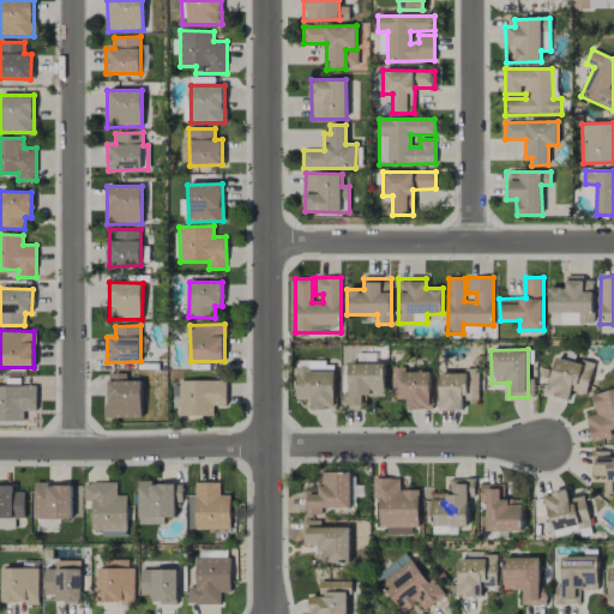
[(594,366),(555,355),(546,393),(569,399),(571,391),(587,395),(594,366)]
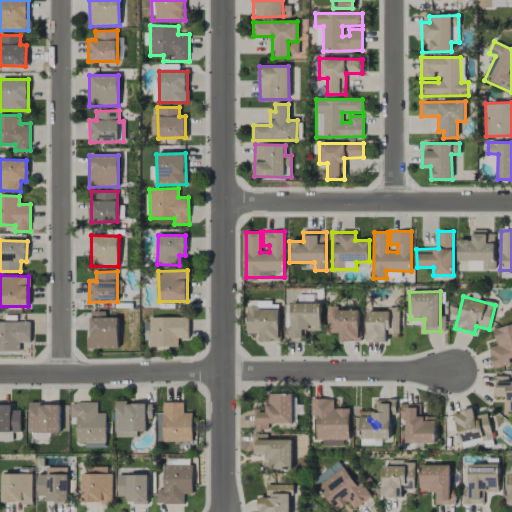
[(259,342),(279,341),(279,302),(257,303),(257,306),(246,306),(247,333),(259,333),(259,342)]
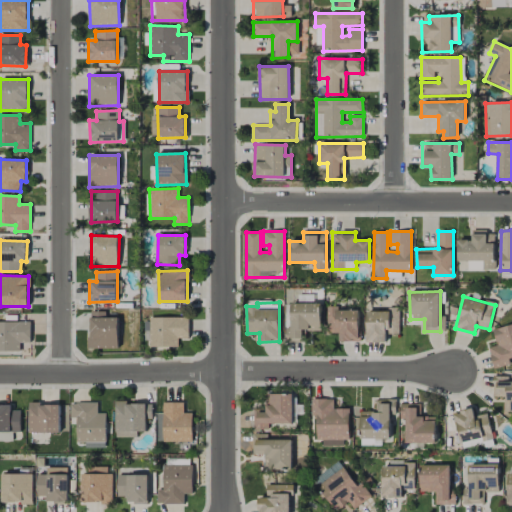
[(321,330),(320,303),(290,303),(290,328),(285,328),(286,342),(303,341),(303,330),(321,330)]
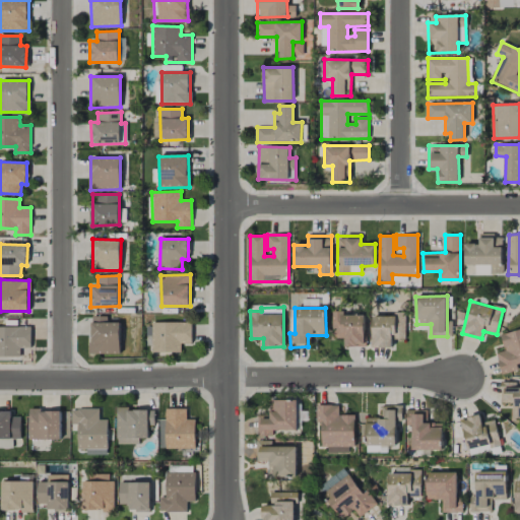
[(365,315),(342,315),(342,311),(332,311),(332,338),(345,337),(345,346),(365,346),(365,315)]
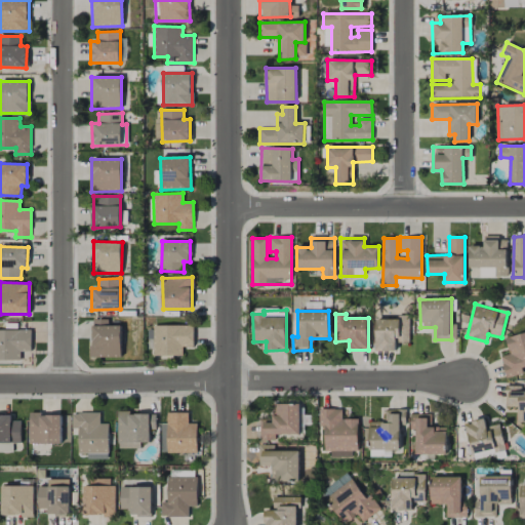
[(396,352),(396,342),(409,342),(409,318),(375,318),(374,351),(396,352)]
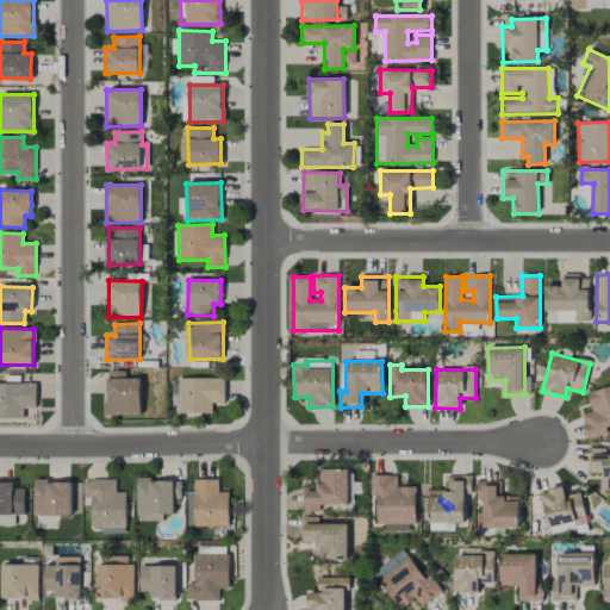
[(125,372),(106,371),(106,415),(141,415),(141,379),(125,379),(125,372)]
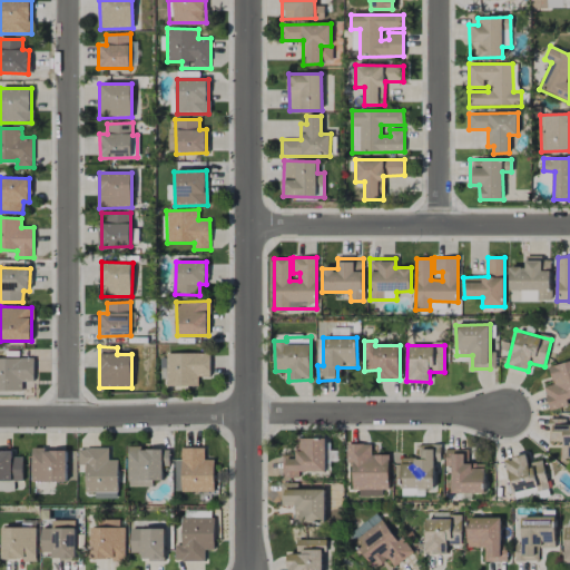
[(210,354),(168,353),(167,386),(198,386),(198,376),(210,376),(210,354)]
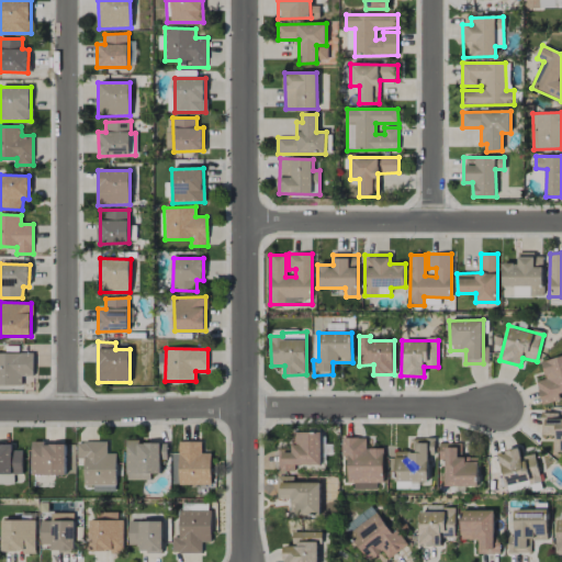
[(33,352),(0,352),(0,384),(22,385),(22,377),(33,377),(33,352)]
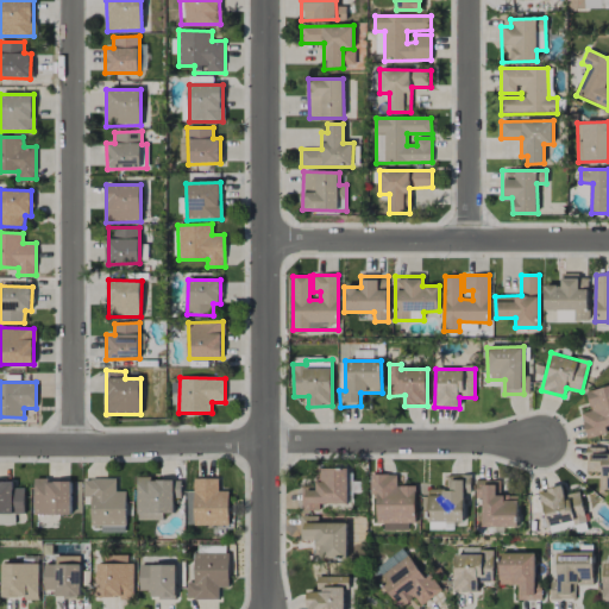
[(608,425),(608,385),(585,391),(591,410),(581,414),(588,438),(607,433),(606,427),(608,425)]
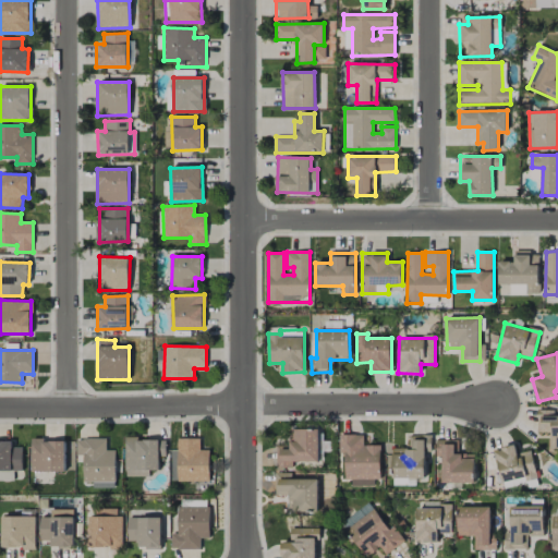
[(557,415),(554,415),(554,410),(537,410),(537,432),(550,433),(550,448),(557,448),(557,415)]
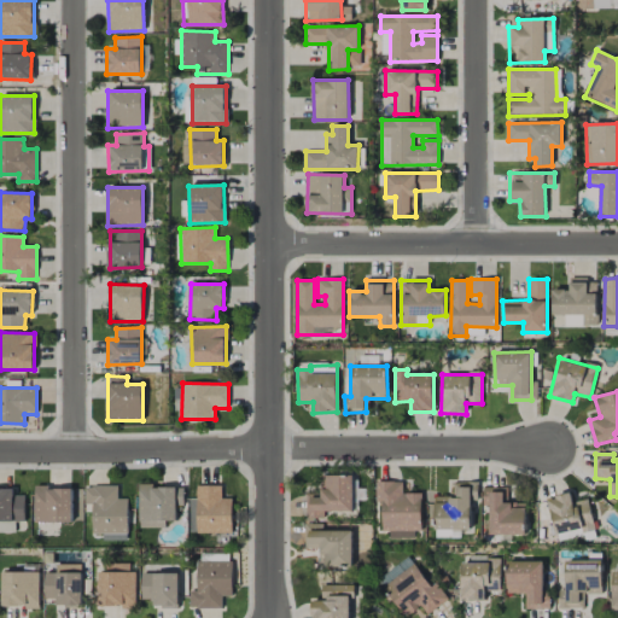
[(307,494),(307,518),(324,519),(324,511),(353,512),(354,476),(322,476),(321,494),(307,494)]
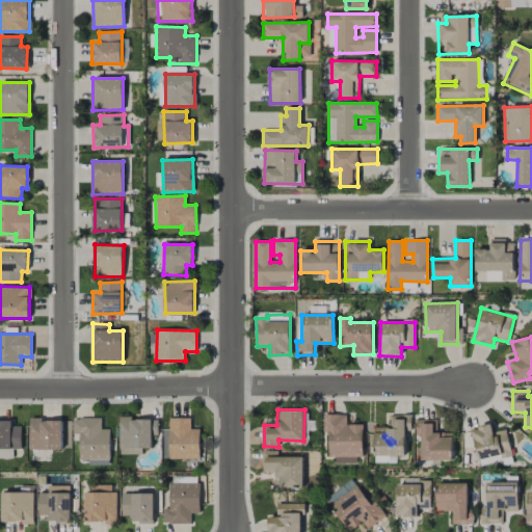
[(363,425),(346,425),(346,415),(323,415),(323,433),(328,433),(329,460),(363,460),(363,425)]
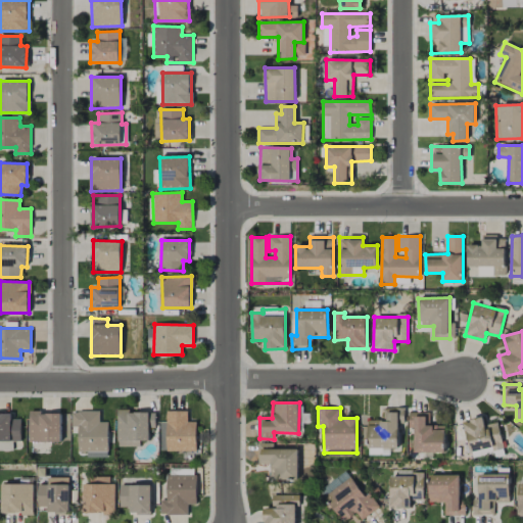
[(405,408),(384,408),(383,420),(368,420),(368,448),(398,448),(398,424),(405,424),(405,408)]
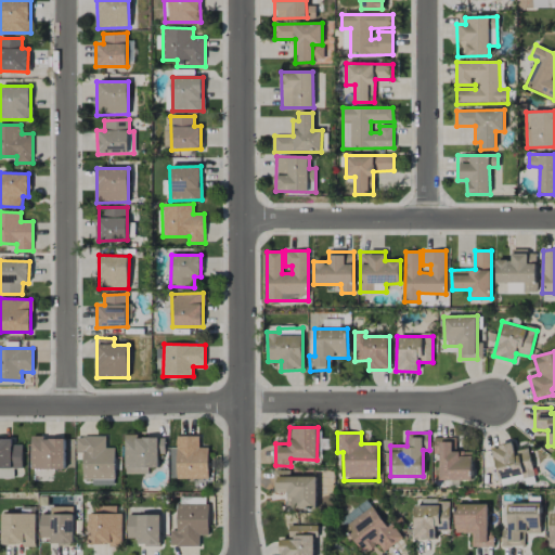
[(126,475),(149,474),(149,468),(158,467),(158,454),(166,454),(165,436),(124,437),(126,475)]
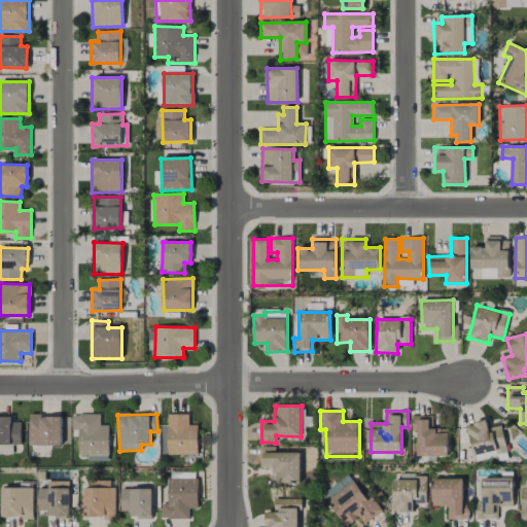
[(198,454),(198,425),(189,425),(189,414),(168,415),(168,455),(198,454)]
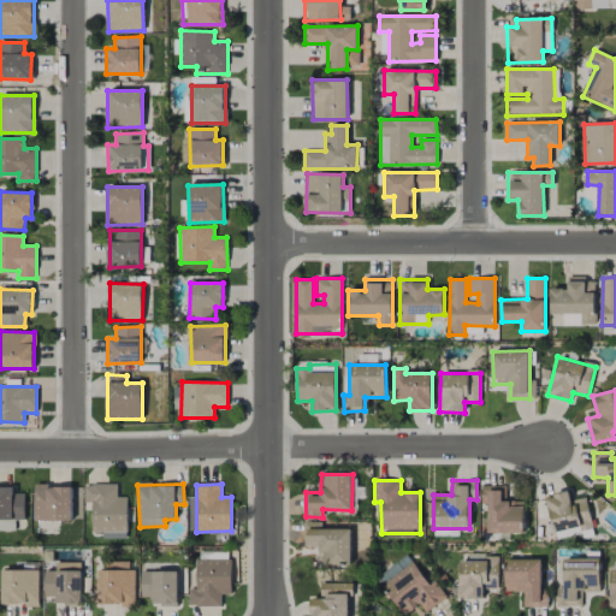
[(93,532),(128,532),(128,497),(118,497),(118,485),(86,485),(86,502),(93,502),(93,532)]
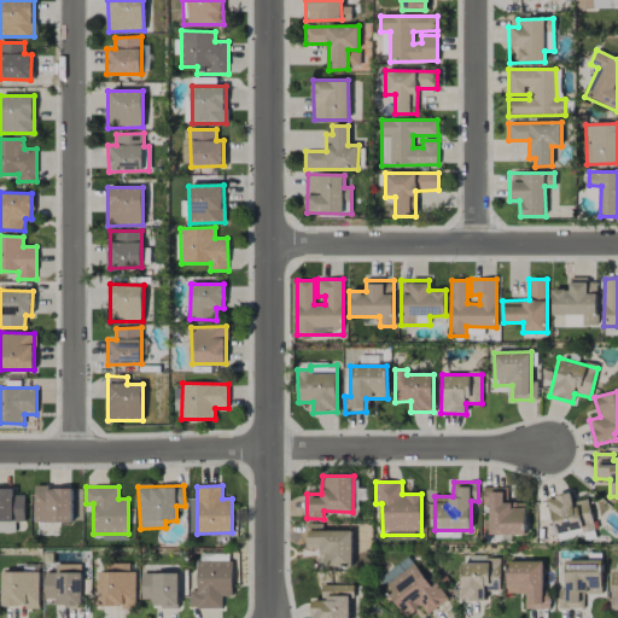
[(526,535),(525,502),(505,503),(505,487),(483,488),(483,506),(490,506),(490,535),(526,535)]
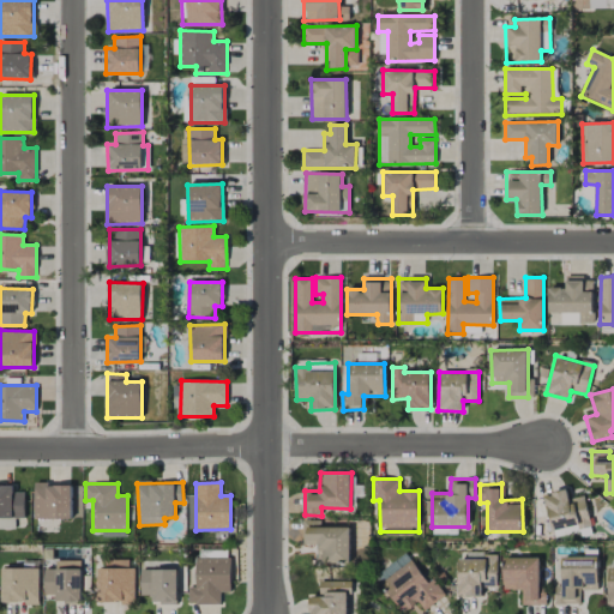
[(25,492),(14,492),(14,485),(0,485),(0,517),(25,518),(25,492)]
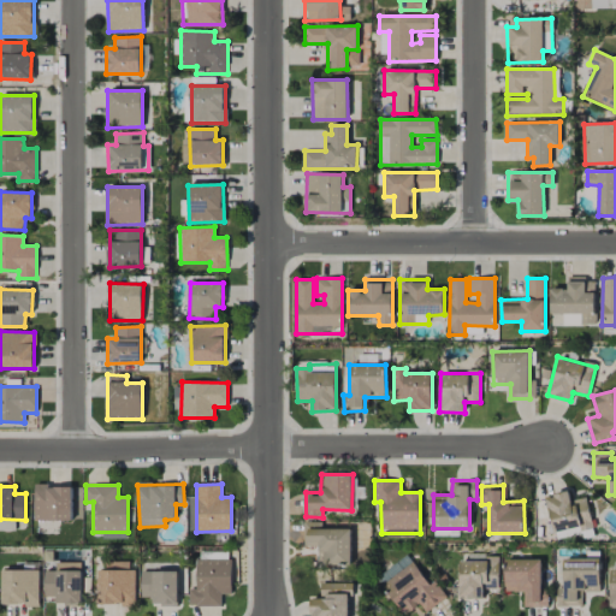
[(72,486),(35,486),(34,521),(72,521),(72,486)]
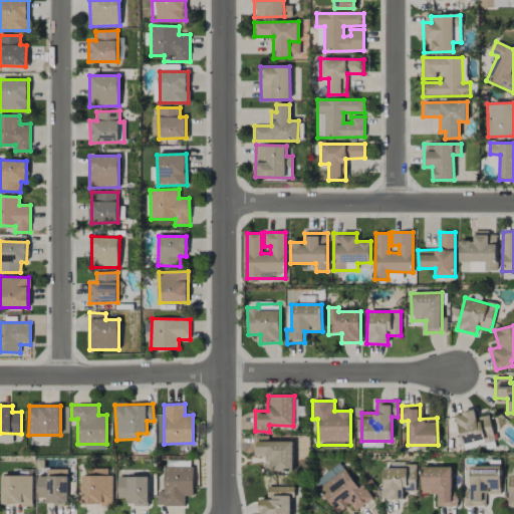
[(495,441),(489,415),(476,418),(475,410),(456,414),(463,448),(495,441)]
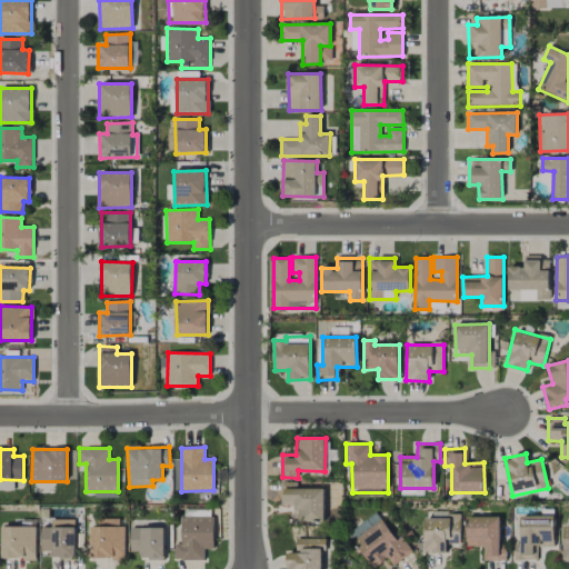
[(325,488),(297,488),(297,482),(283,482),(283,502),(295,503),(295,521),(323,522),(325,488)]
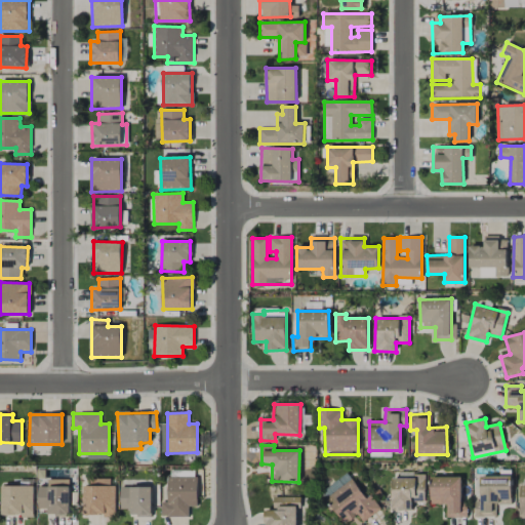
[(319,491),(323,497),(351,481),(348,475),(319,491)]
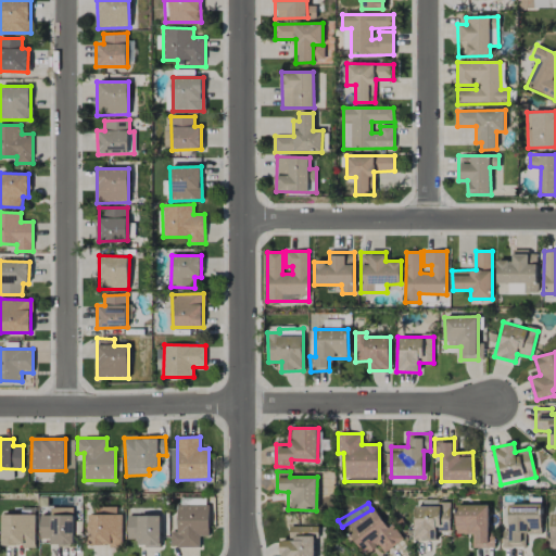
[(541,534),(541,505),(509,504),(509,531),(503,531),(503,547),(522,547),(522,533),(541,534)]
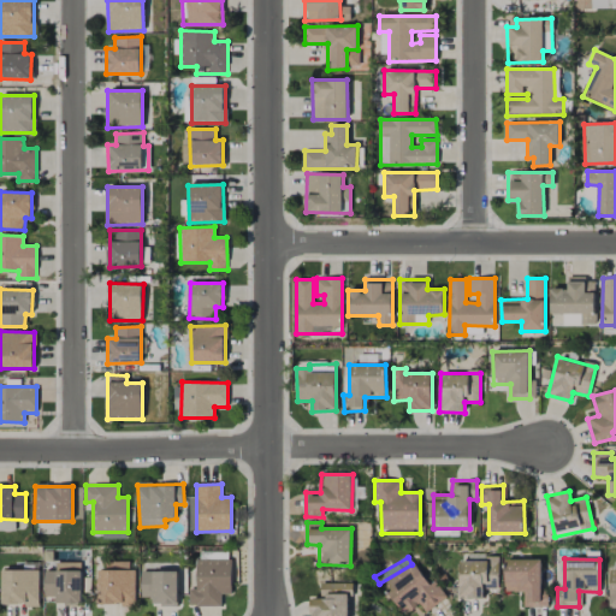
[(221,594),(231,594),(231,560),(196,560),(195,590),(189,590),(189,606),(221,606),(221,594)]
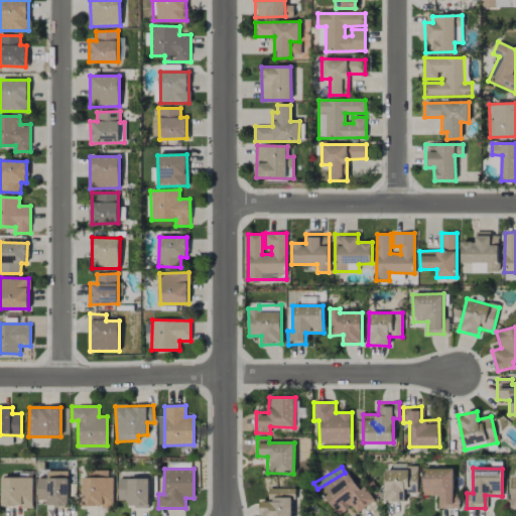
[(417,470),(385,469),(384,501),(404,501),(405,492),(417,492),(417,470)]
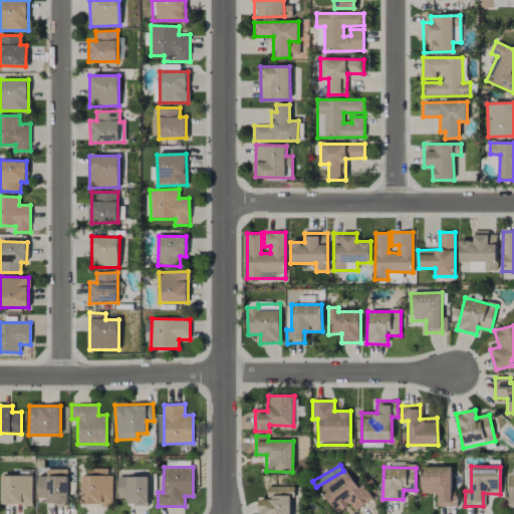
[(452,467),(422,467),(422,494),(437,494),(437,506),(457,507),(457,497),(452,497),(452,467)]
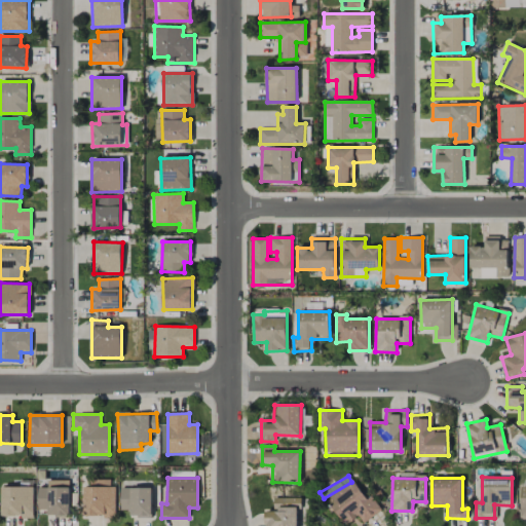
[(115,516),(115,480),(85,479),(84,515),(115,516)]
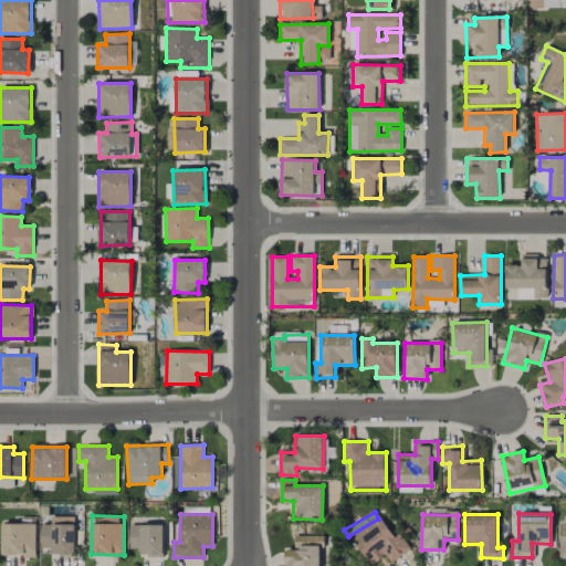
[(74,555),(74,517),(52,517),(52,525),(41,525),(41,548),(52,548),(52,556),(74,555)]
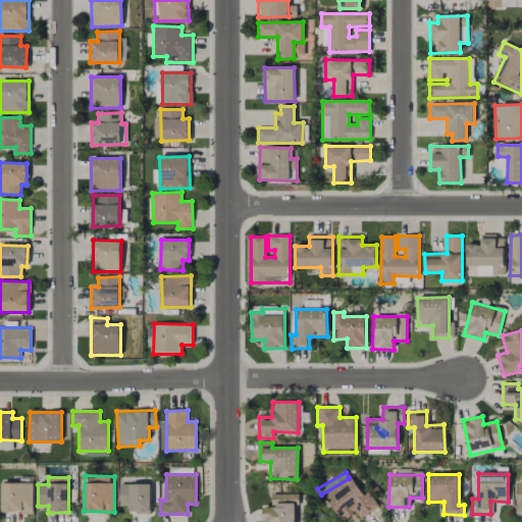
[(368,491),(363,494),(351,477),(324,496),(343,521),(356,512),(361,519),(378,507),(368,491)]
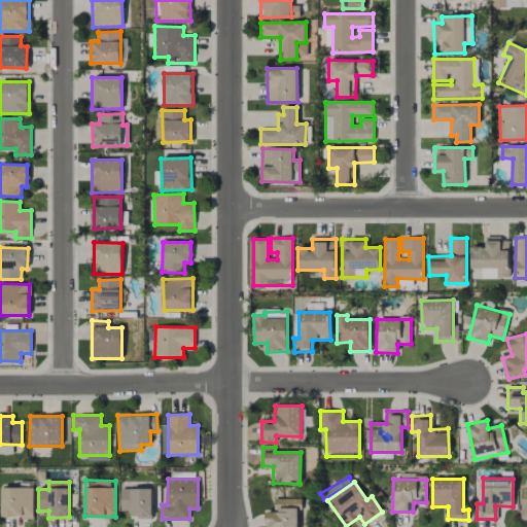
[(33,518),(34,488),(1,487),(1,518),(33,518)]
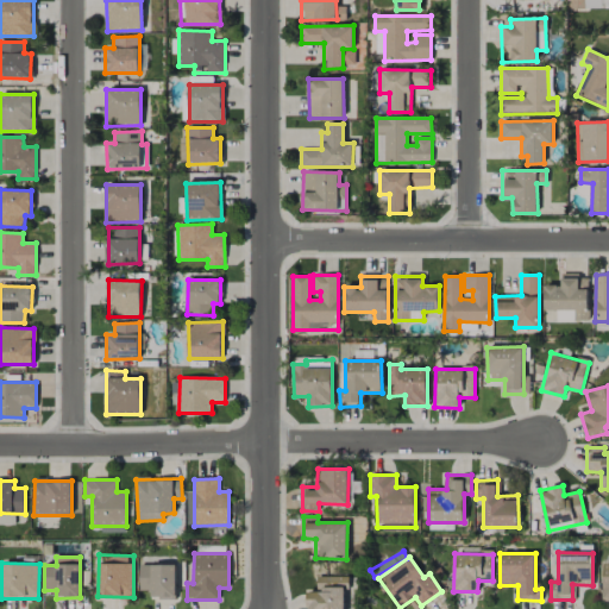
[(176,600),(176,565),(139,564),(139,591),(151,591),(151,598),(176,600)]
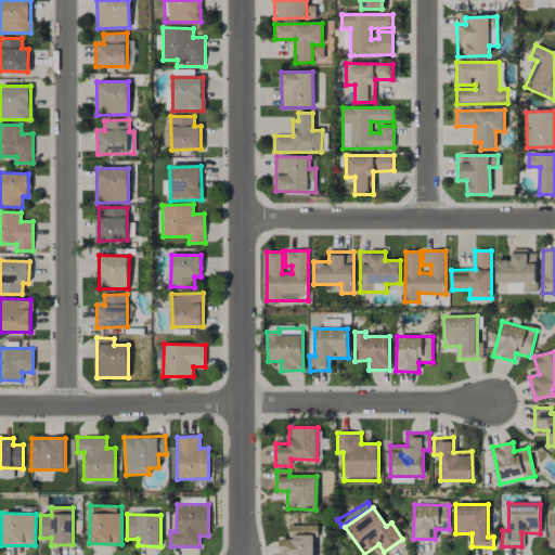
[(313,554),(314,534),(301,534),(301,526),(289,526),(289,539),(280,539),(279,554),(313,554)]
